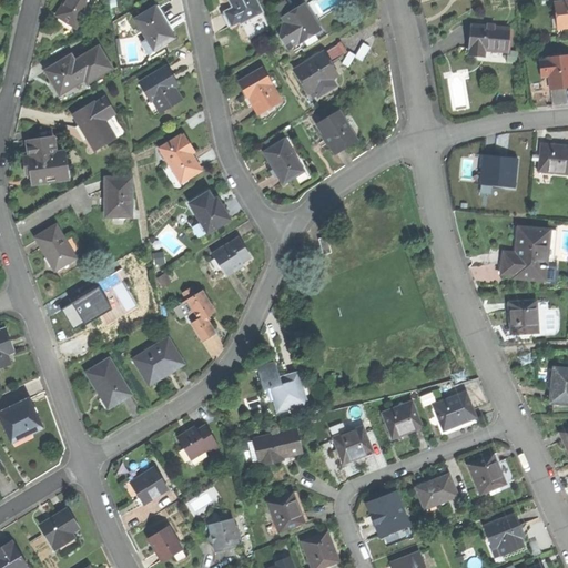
[(67,0),(58,16),(77,28),(93,0),(67,0)]
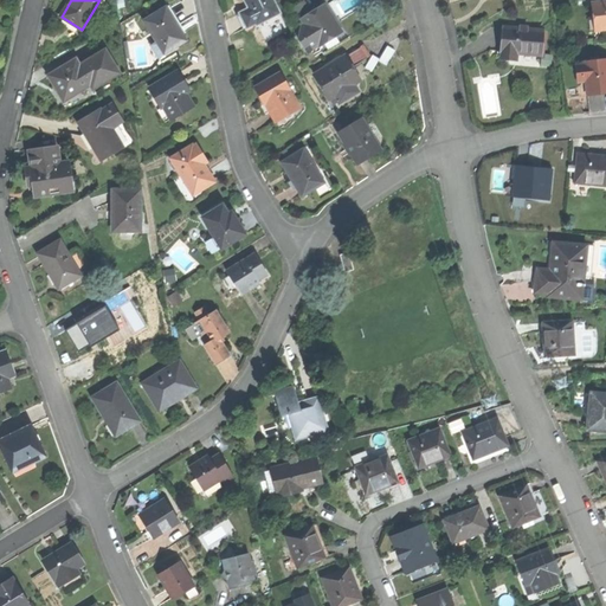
[(272,0),(244,0),(249,8),(239,13),(246,27),(256,23),(256,24),(278,13),(272,0)]
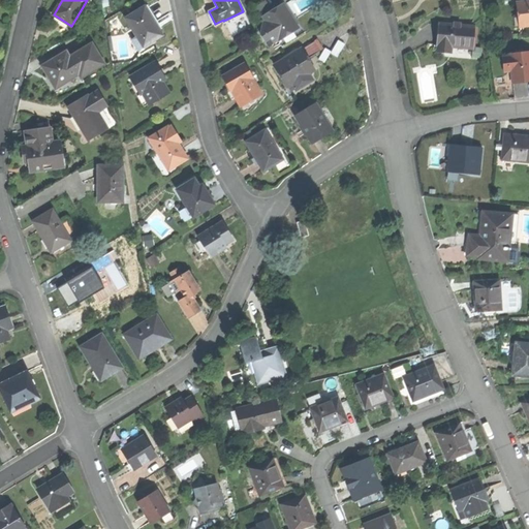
[(260,14),(269,9),(263,1),(255,6),(252,13),(260,14)]
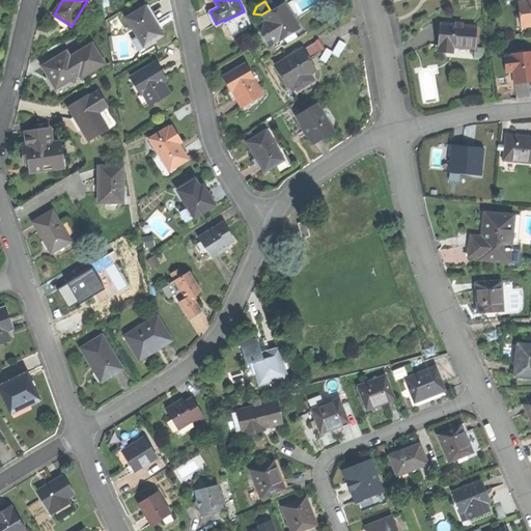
[(530,1),(520,3),(522,16),(525,16),(527,26),(530,25),(530,1)]
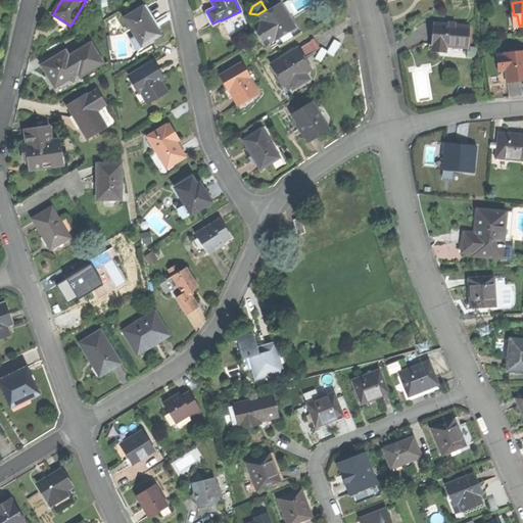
[(144,3),(141,5),(155,28),(158,26),(151,14),(144,3)]
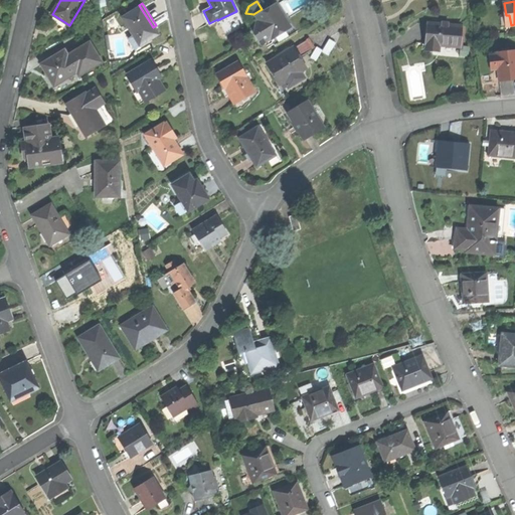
[(132,34),(138,44),(149,38),(156,33),(153,27),(139,5),(121,16),(132,34)]
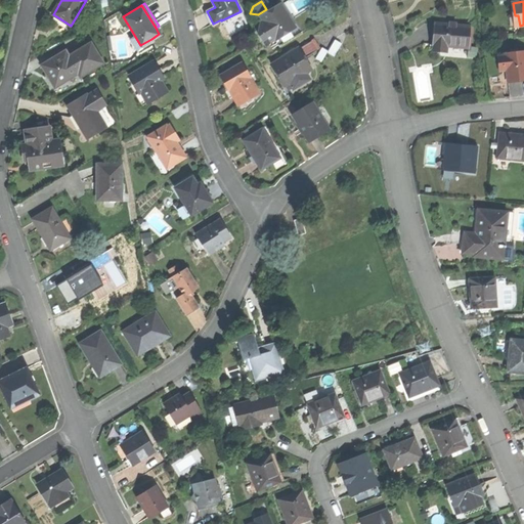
[(275,41),(295,28),(287,16),(279,5),(267,13),(266,11),(259,16),(262,22),(258,25),(257,35),(264,46),(274,39),(275,41)]
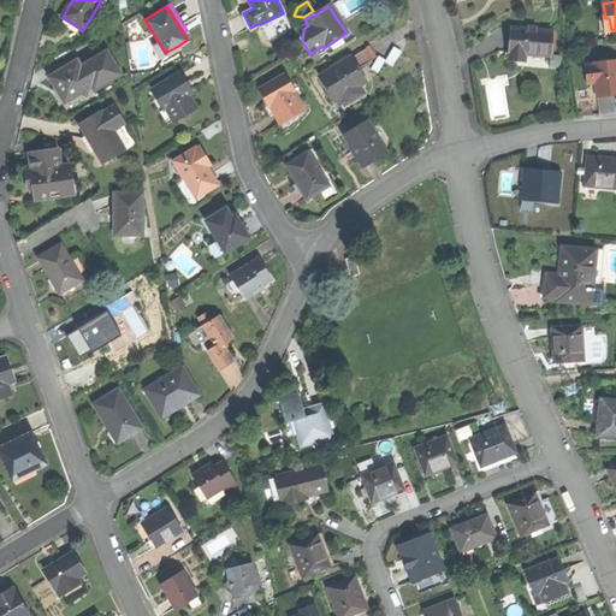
[(510,45),(509,59),(525,60),(526,54),(550,55),(551,30),(511,28),(510,45)]
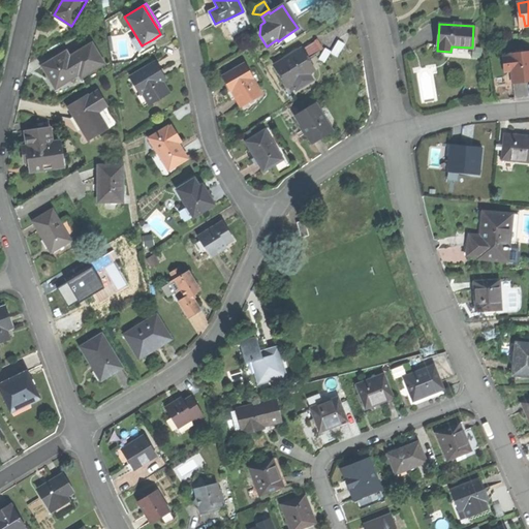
[(136,49),(142,45),(135,35),(130,38),(136,49)]
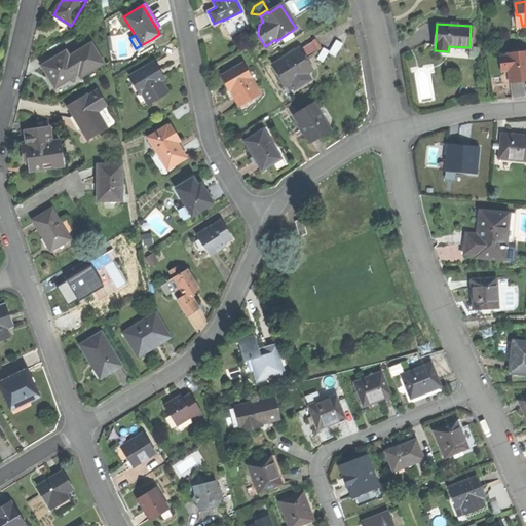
[(153,41),(152,39),(141,45),(136,48),(138,51),(153,41)]
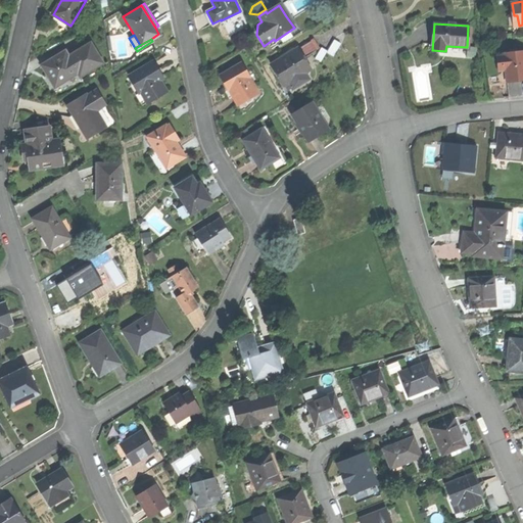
[(315,39),(300,46),(305,55),(320,48),(315,39)]
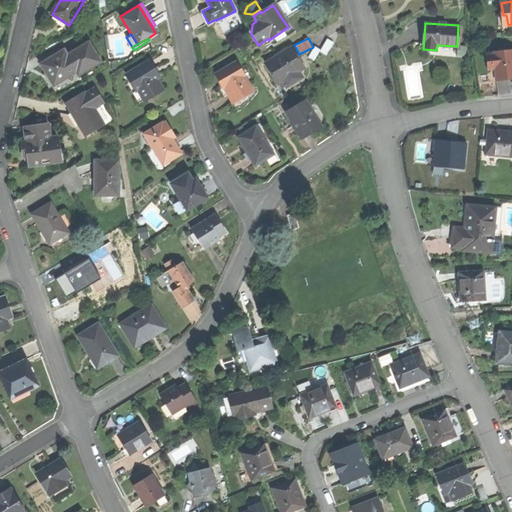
[(48,75),(55,86),(77,72),(79,76),(101,62),(88,43),(68,56),(65,50),(42,65),(48,75)]
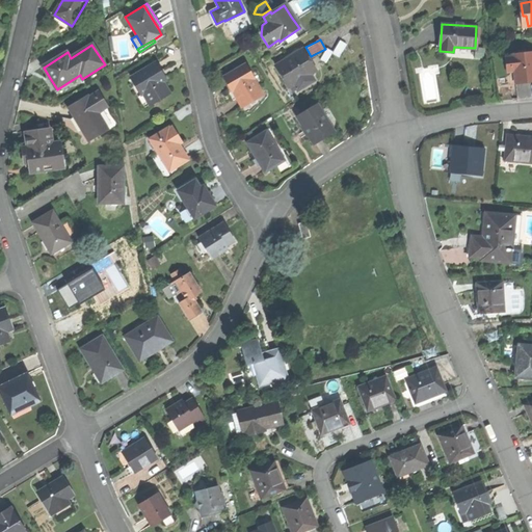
[(274,65),(288,86),(292,84),(311,73),(314,71),(308,60),(300,50),(274,65)]
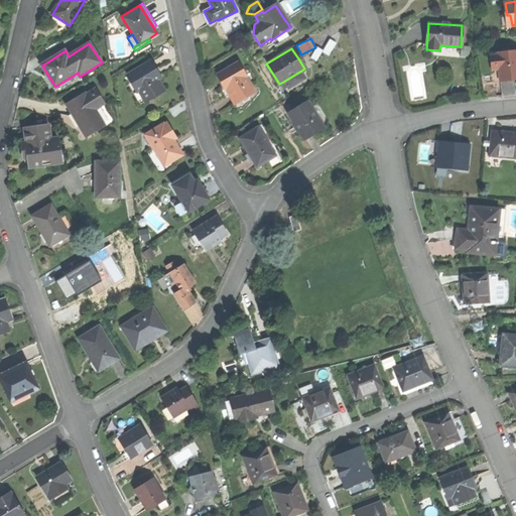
[(515,50),(494,52),(495,63),(499,63),(501,78),(515,77),(515,50)]
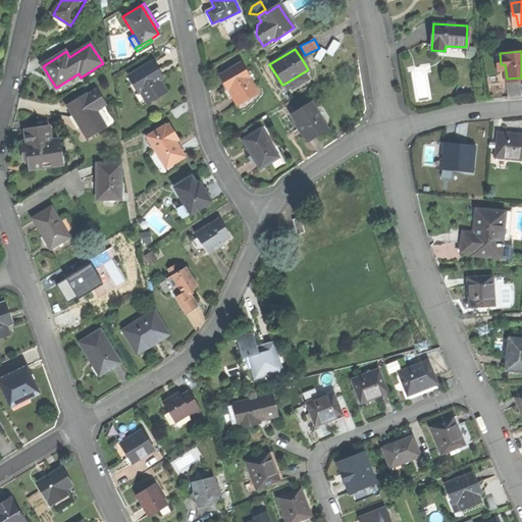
[(499,80),(507,79),(505,64),(501,64),(500,53),(497,53),(499,80)]
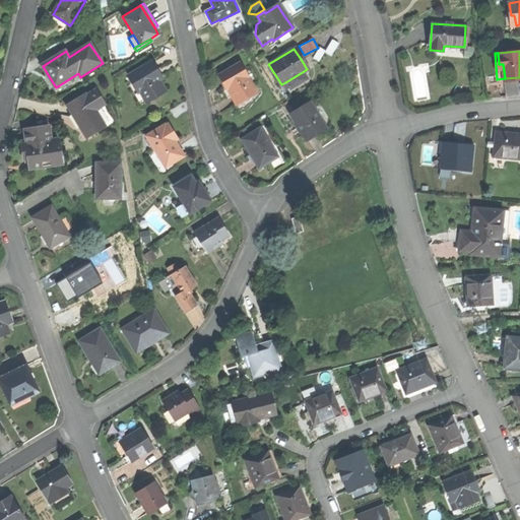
[(150,61),(127,74),(131,81),(135,90),(137,89),(142,99),(151,93),(153,95),(163,90),(158,82),(156,78),(152,71),(155,69),(150,61)]
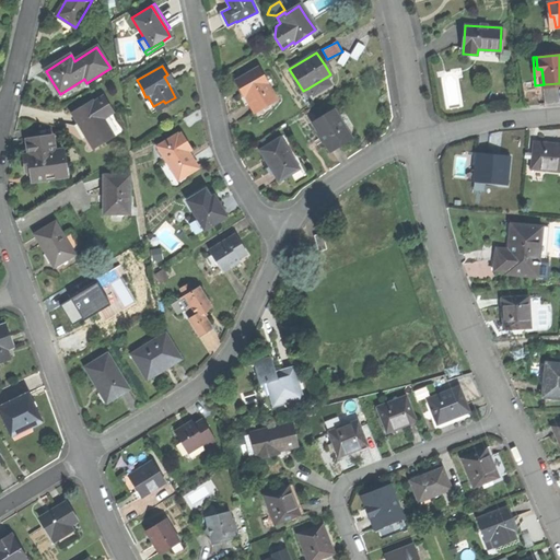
[(243,96),(252,113),(275,101),(257,68),(234,80),(243,96)]
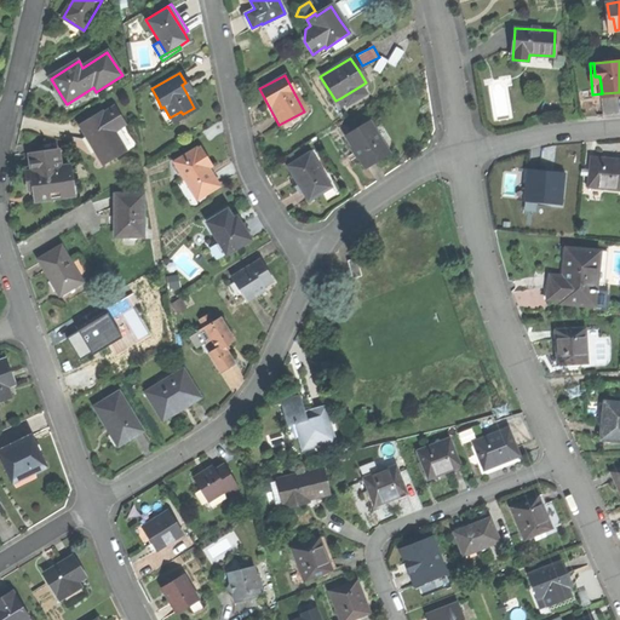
[(367,93),(362,85),(340,98),(346,107),(367,93)]
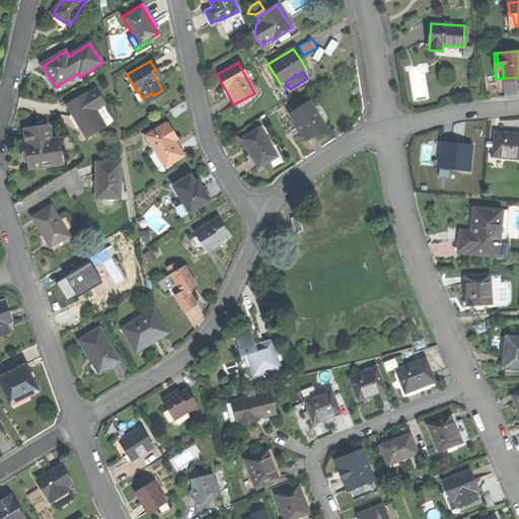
[(139,103),(153,95),(151,93),(142,98),(137,89),(135,90),(131,81),(128,83),(139,103)]
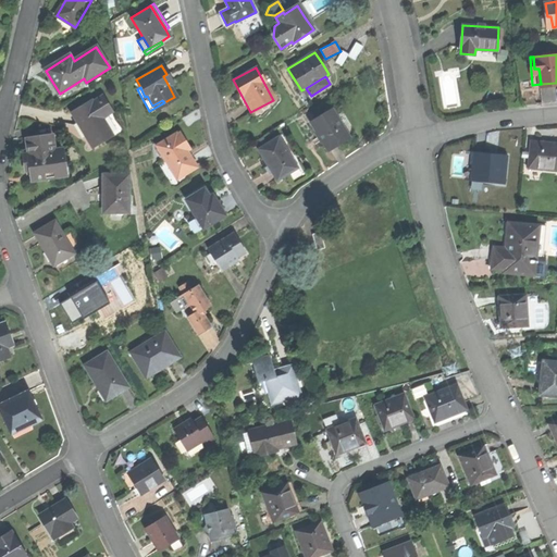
[(81,125),(93,147),(112,135),(102,119),(112,113),(103,98),(93,104),(91,102),(73,113),(81,125)]
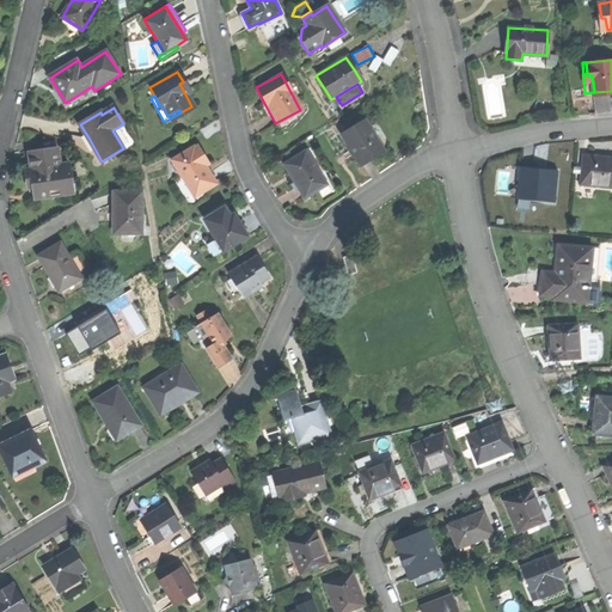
[(341,135),(359,166),(371,160),(383,153),(365,122),(341,135)]
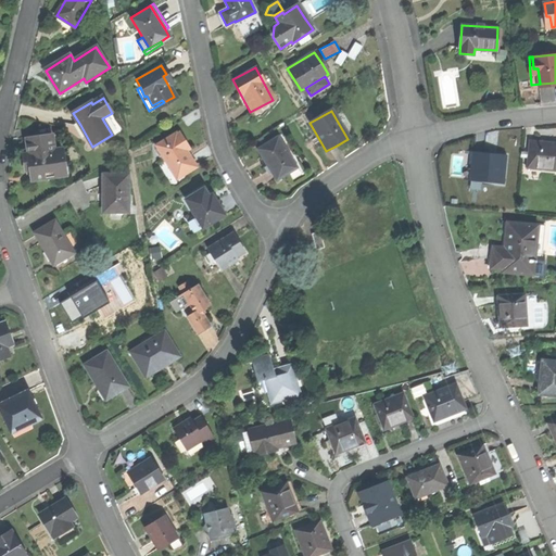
[(154,146),(175,178),(196,166),(190,158),(185,149),(188,148),(178,133),(175,134),(174,133),(154,146)]
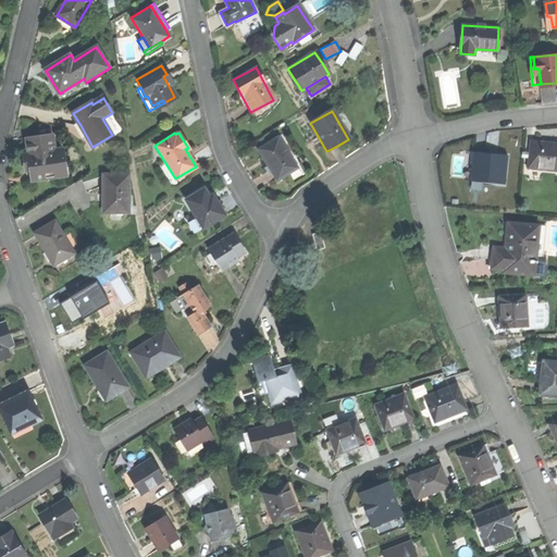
[(33,171),(34,181),(67,176),(66,174),(66,168),(63,150),(56,151),(53,136),(27,140),(29,155),(24,156),(25,163),(26,172),(33,171)]
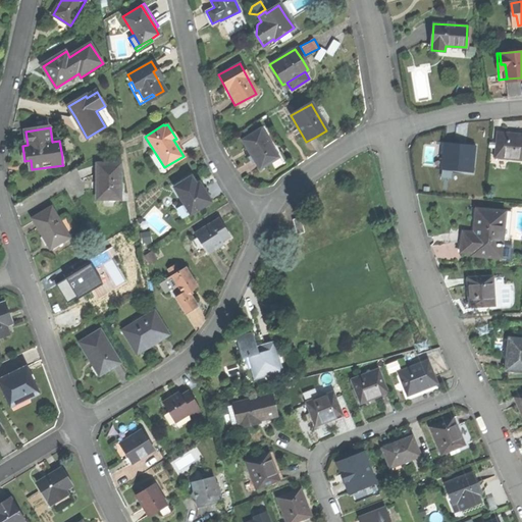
[(250,156),(258,168),(277,157),(261,128),(241,140),(250,156)]
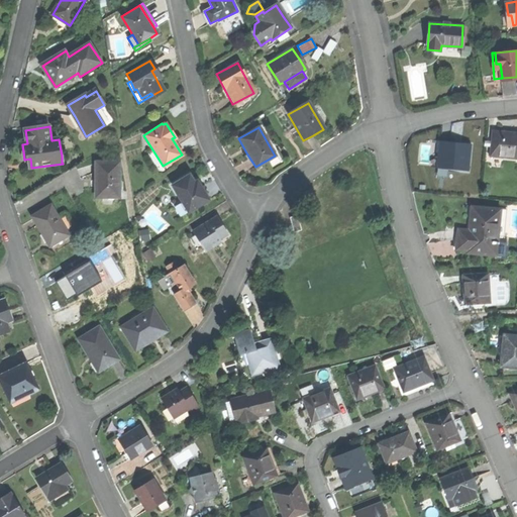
[(493,130),(491,156),(516,158),(516,132),(508,131),(493,130)]
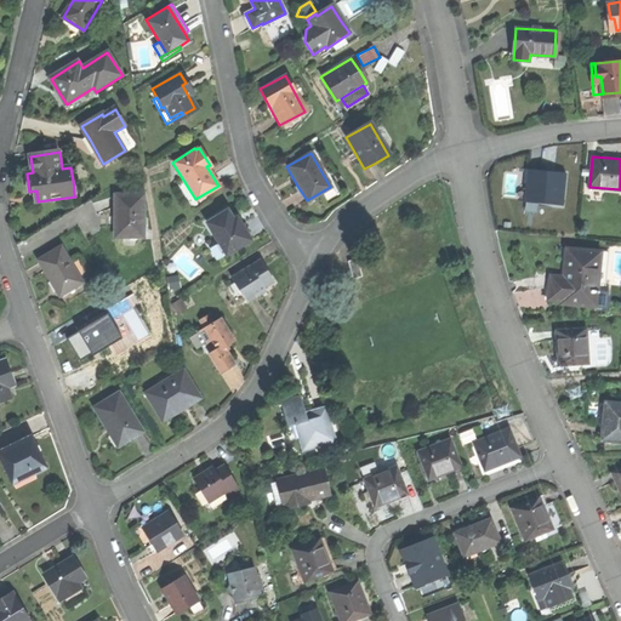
[(548,171),(530,170),(527,200),(565,204),(568,174),(548,171)]
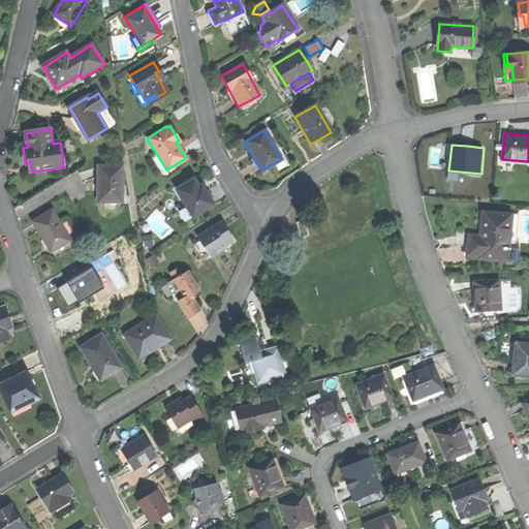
[(99,181),(99,201),(123,201),(123,165),(99,165),(99,181)]
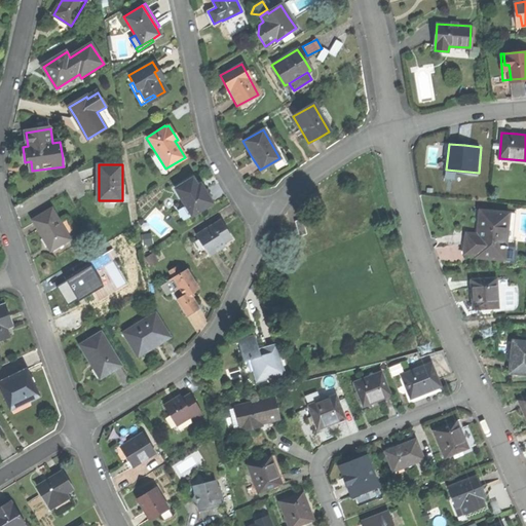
[(193,177),(176,188),(192,215),(213,201),(207,191),(201,183),(198,185),(193,177)]
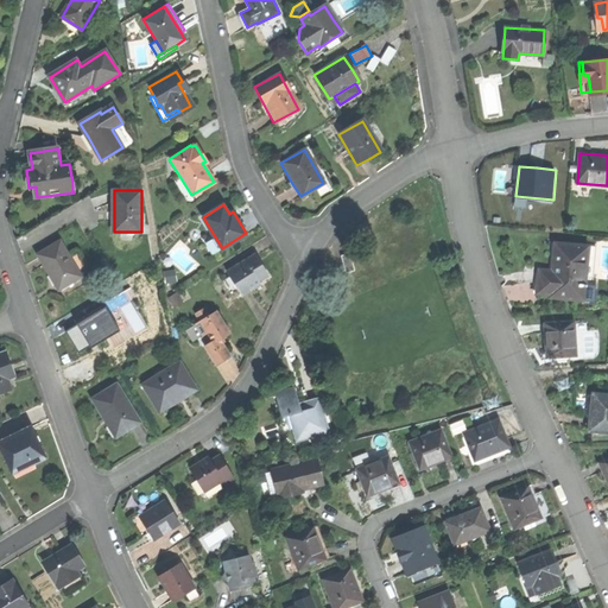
[(49,272),(59,290),(83,277),(62,241),(38,255),(49,272)]
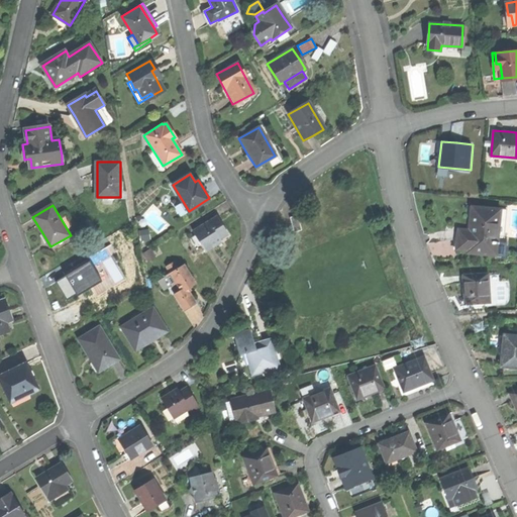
[(469,253),(494,255),(495,243),(500,243),(502,208),(473,206),(472,224),(471,237),(458,236),(457,250),(469,250),(469,253)]
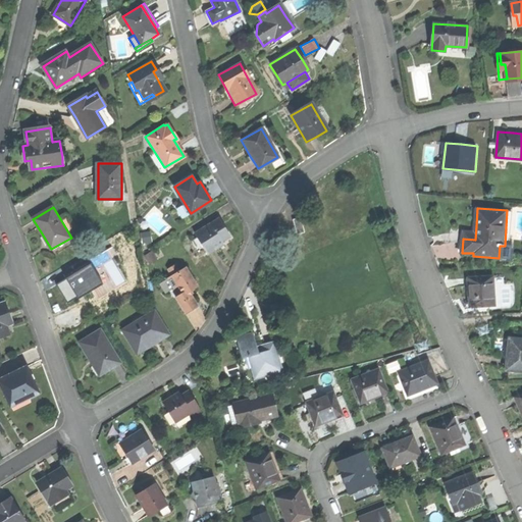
[(513,210),(507,210),(505,246),(500,246),(499,258),(511,259),(513,244),(510,244),(513,210)]
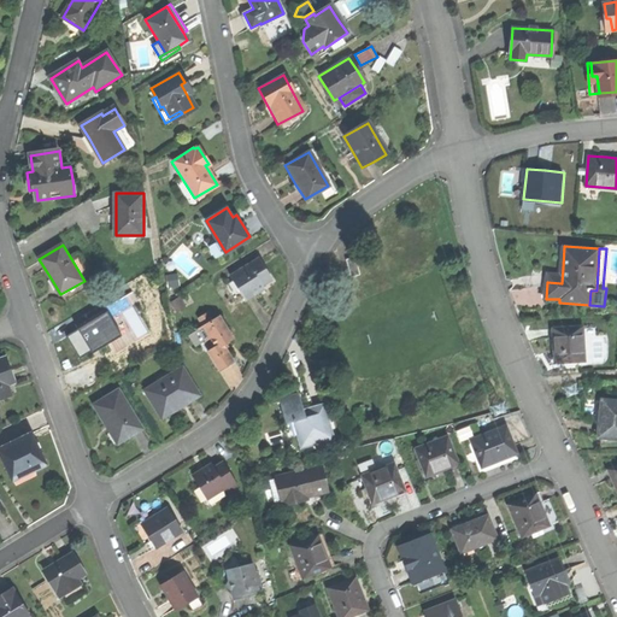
[(233,275),(247,299),(259,292),(257,288),(264,283),(269,281),(274,277),(262,257),(233,275)]
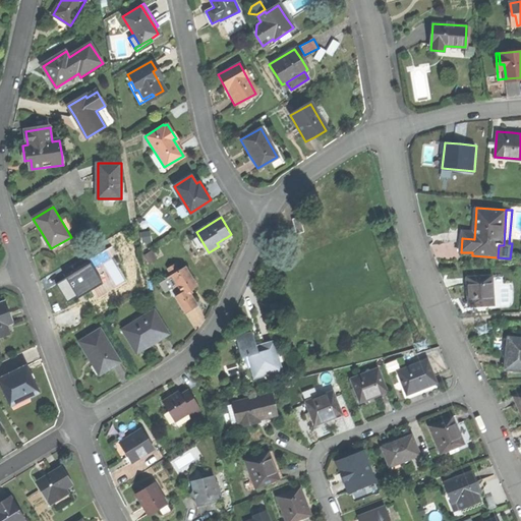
[(292,219),(297,233),(304,231),(299,217),(292,219)]
